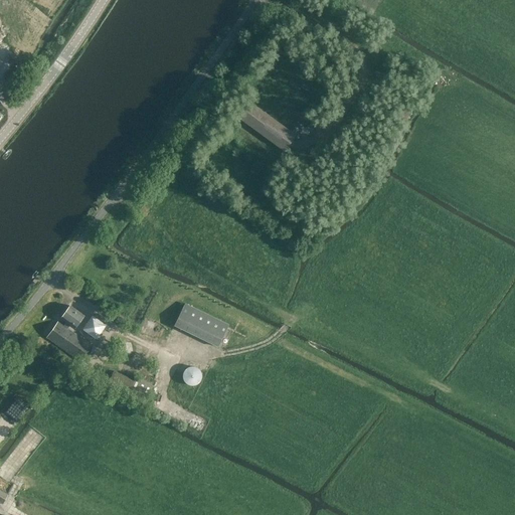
[(18,39),(19,30),(7,29),(6,39),(18,39)]
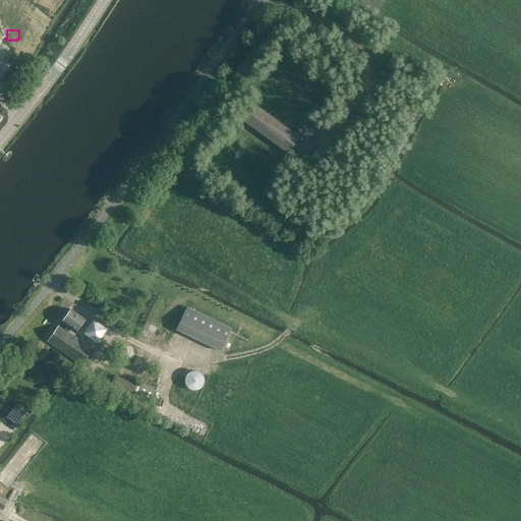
[(297,130),(256,102),(243,118),(284,149),(297,130)]
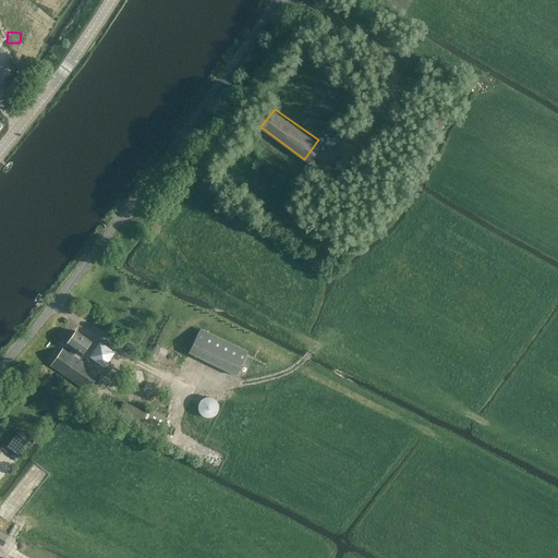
[(247,352),(201,329),(189,352),(237,376),(247,352)]
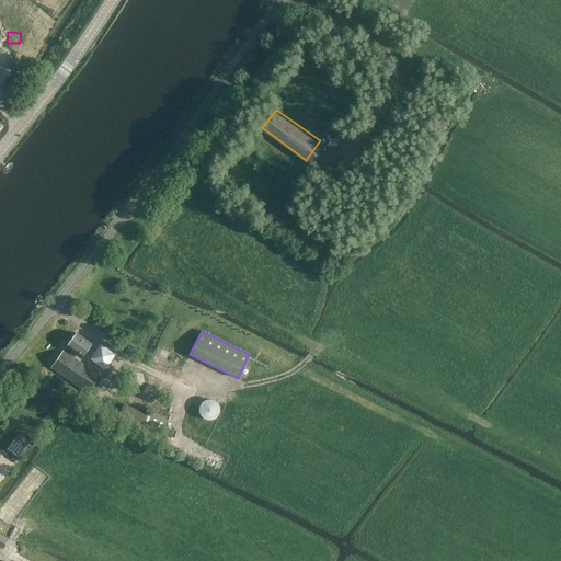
[(64,351),(52,367),(88,392),(99,376),(73,358),(77,354),(81,357),(91,344),(76,333),(67,346),(72,351),(69,355),(64,351)]
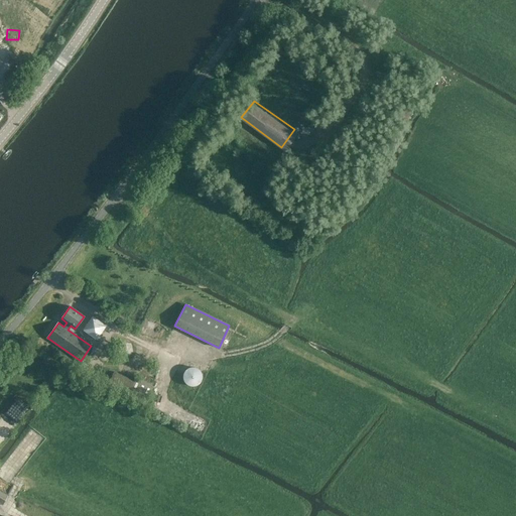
[(83,330),(96,340),(106,326),(92,316),(83,330)]
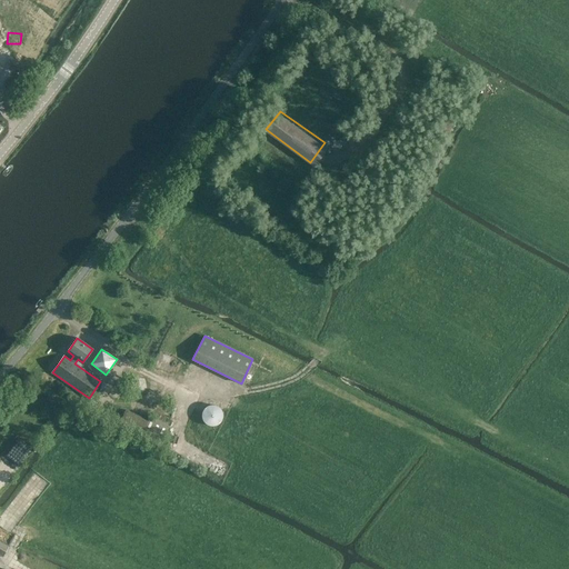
[(221,411),(221,410),(221,407),(220,406),(219,403),(217,401),(213,398),(211,398),(209,397),(206,398),(203,398),(201,399),(199,401),(198,402),(197,406),(196,410),(196,415),(198,417),(199,419),(202,421),(207,423),(209,423),(213,422),(217,420),(219,417),(220,416),(220,413),(221,411)]
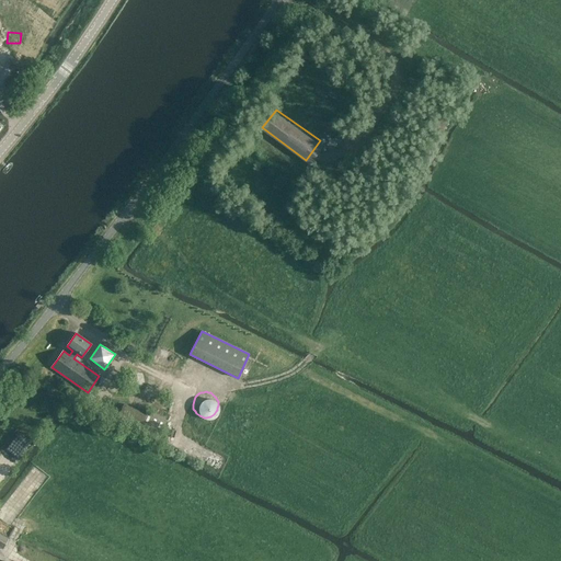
[(157,439),(167,419),(148,410),(146,414),(140,412),(140,411),(124,403),(122,409),(92,395),(87,407),(157,439)]
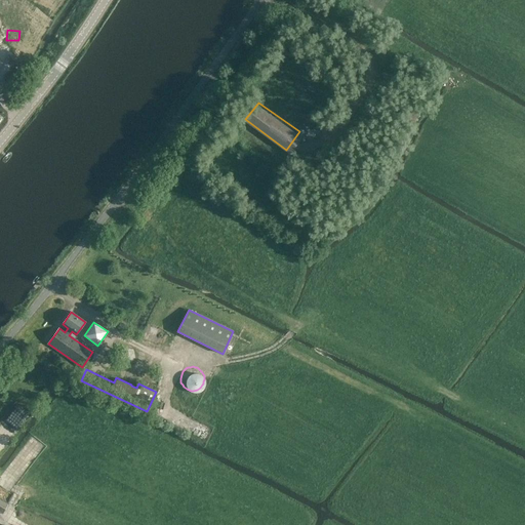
[(0,510),(4,512),(9,502),(0,497),(0,510)]
